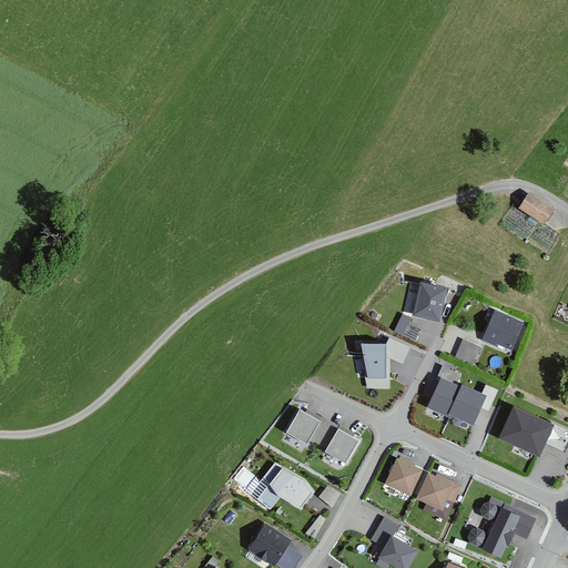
[(547,222),(556,204),(529,191),(519,208),(547,222)]
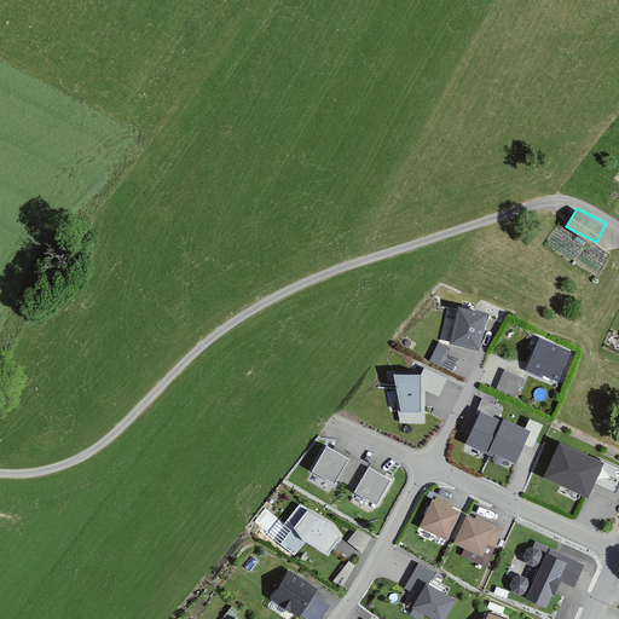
[(486,311),(460,305),(451,340),(478,345),(486,311)]
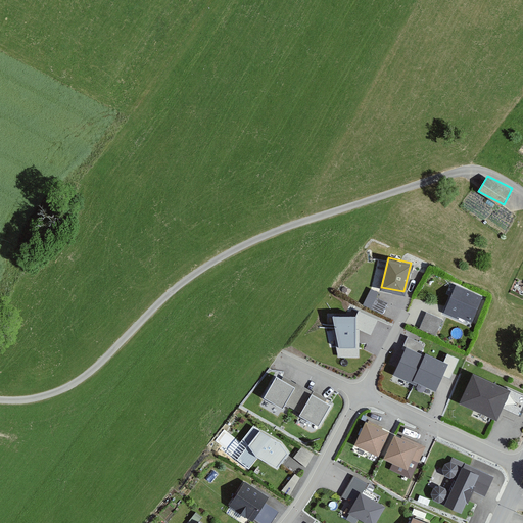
[(481,296),(458,286),(447,310),(471,320),(481,296)]
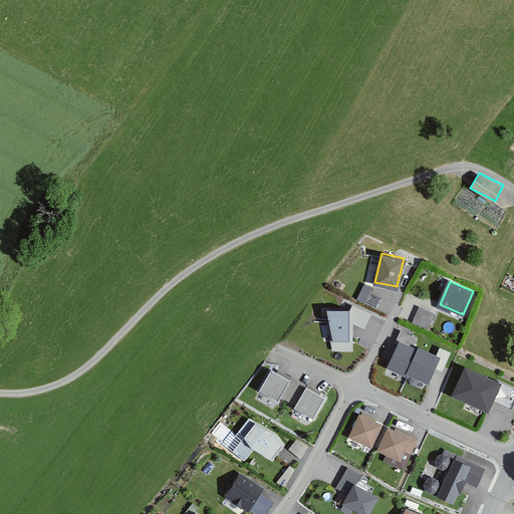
[(366,301),(371,284),(362,282),(357,298),(366,301)]
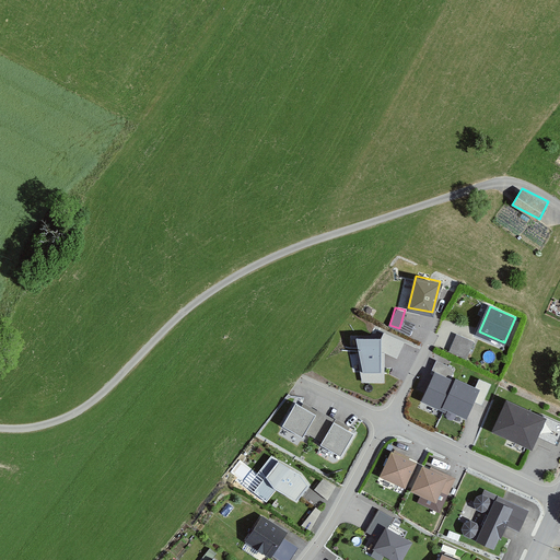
[(405,330),(410,318),(405,315),(398,328),(405,330)]
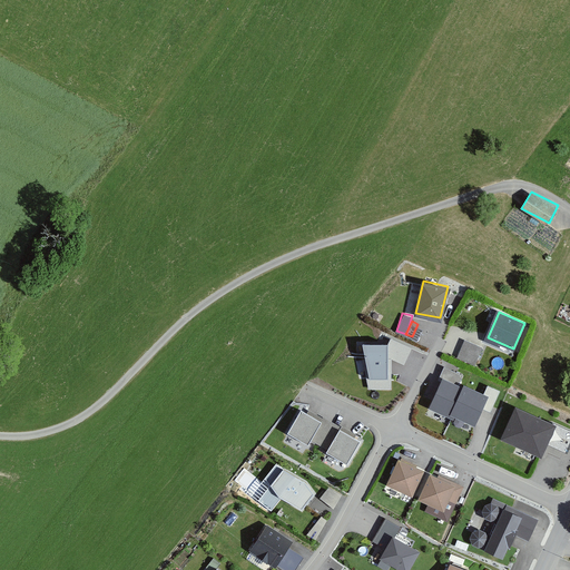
[(480,347),(465,342),(459,356),(473,363),(480,347)]
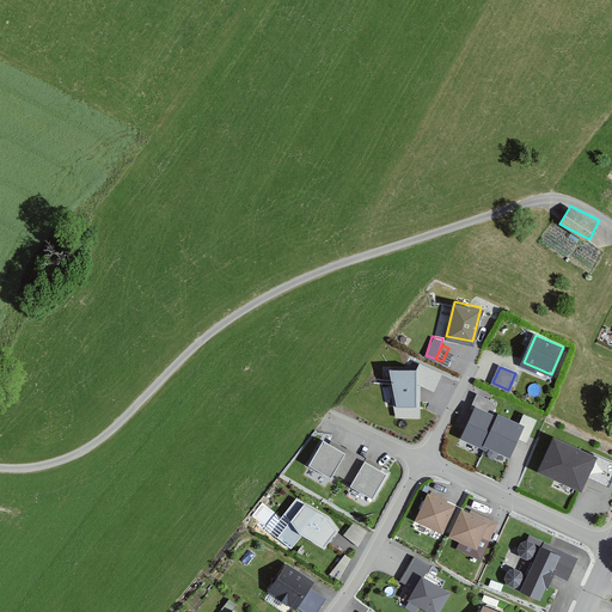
[(416,371),(390,371),(397,408),(416,408),(416,371)]
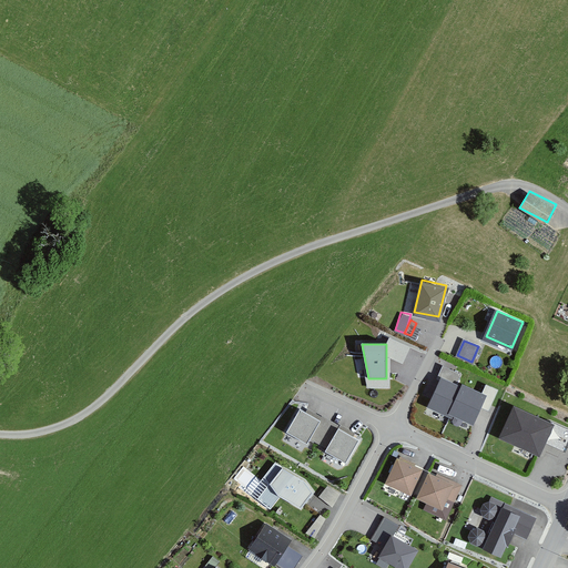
[(472,421),(485,393),(463,383),(462,386),(442,376),(428,404),(452,415),(453,412),(472,421)]
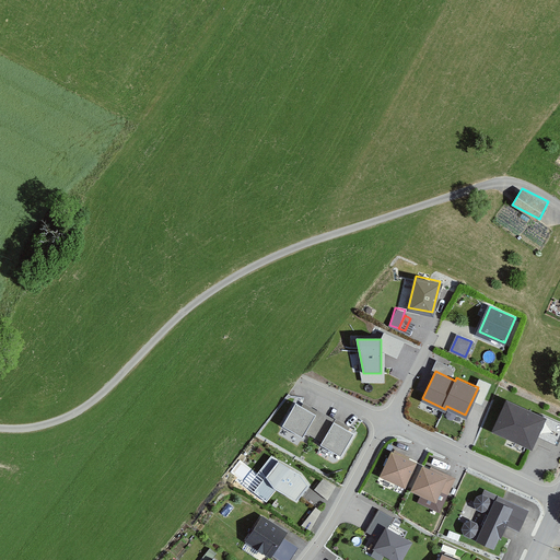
[(546,412),(514,397),(497,431),(528,446),(546,412)]
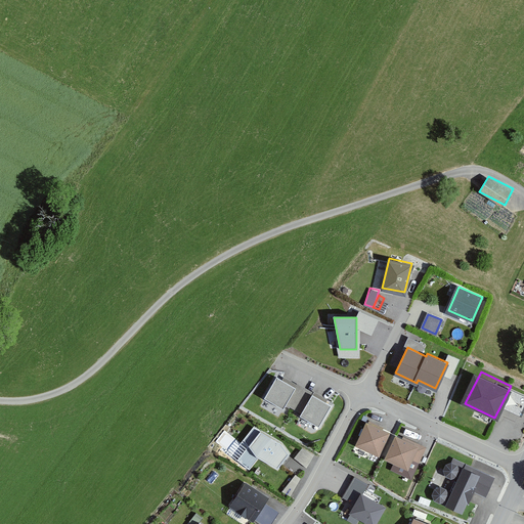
[(294,386),(277,377),(266,395),(282,405),(294,386)]
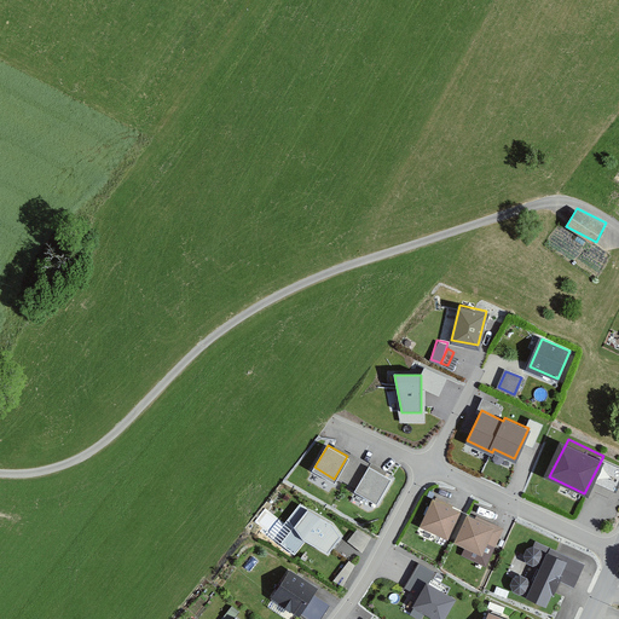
[(389,476),(369,466),(356,489),(376,499),(389,476)]
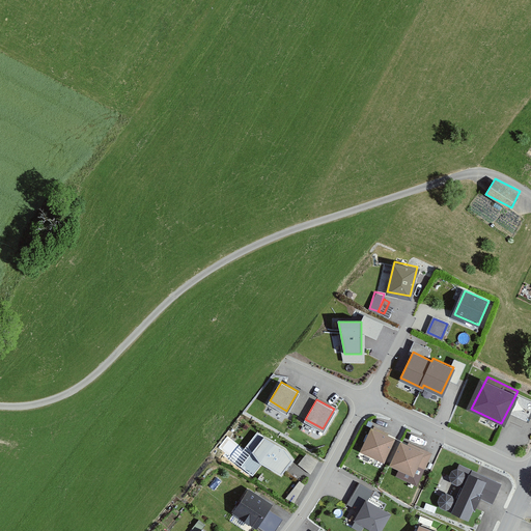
[(399,439),(375,426),(364,449),(388,462),(399,439)]
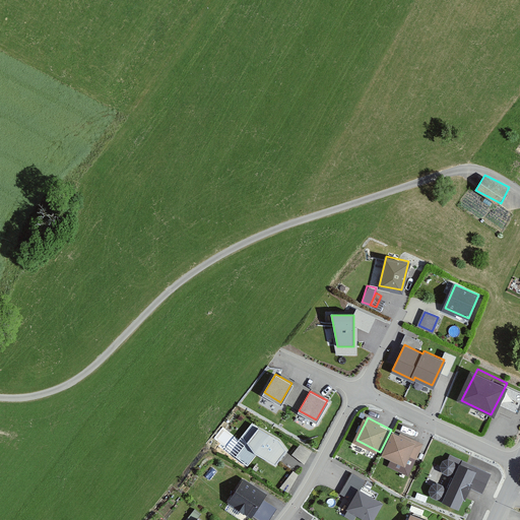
[(278,439),(259,428),(248,440),(255,449),(275,461),(285,448),(278,439)]
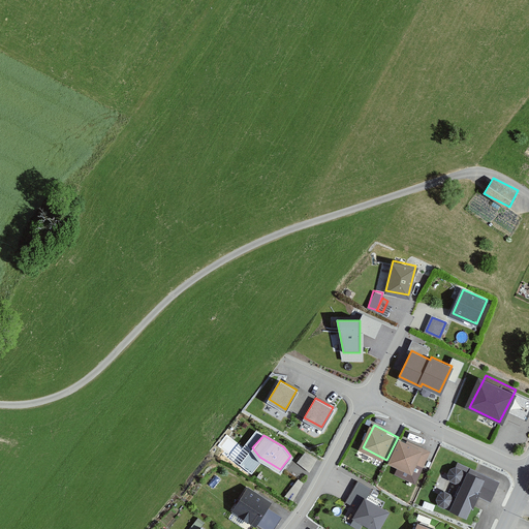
[(431,449),(408,438),(396,461),(419,472),(431,449)]
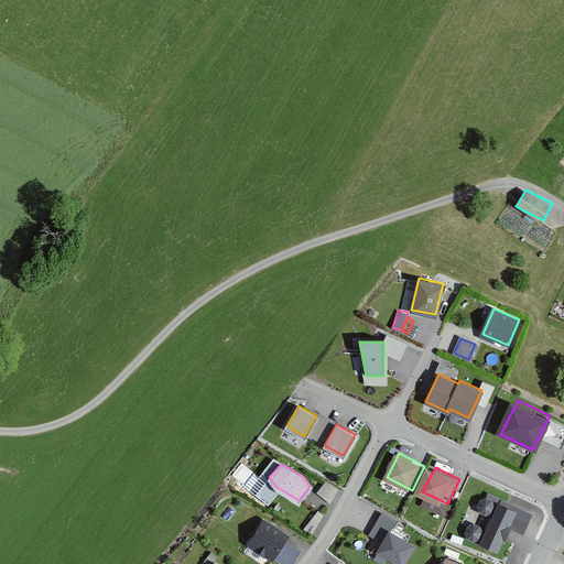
[(325,479),(317,492),(331,500),(338,488),(325,479)]
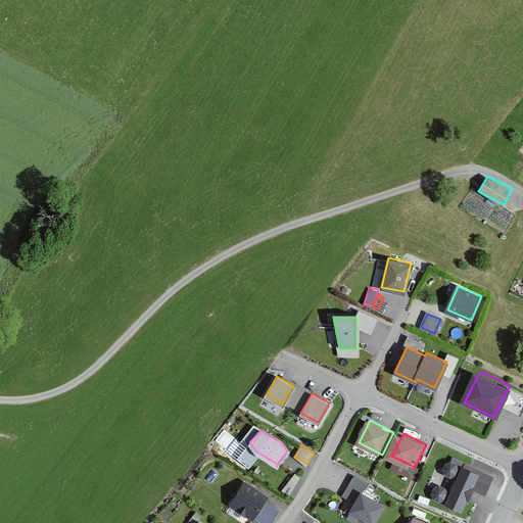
[(464,464),(446,503),(461,508),(465,497),(467,498),(472,488),(484,493),(491,476),(464,464)]
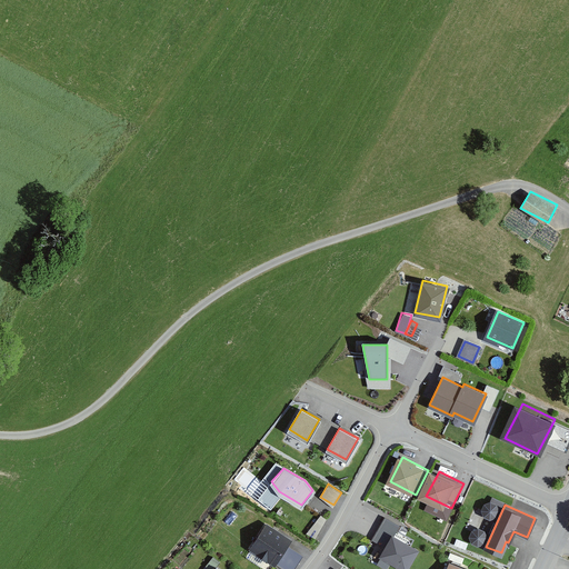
[(275,563),(290,539),(267,523),(251,548),(275,563)]
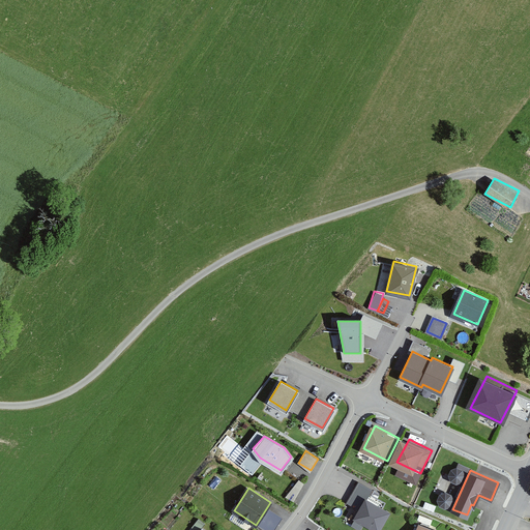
[(451,491),(438,491),(439,506),(451,505),(451,491)]
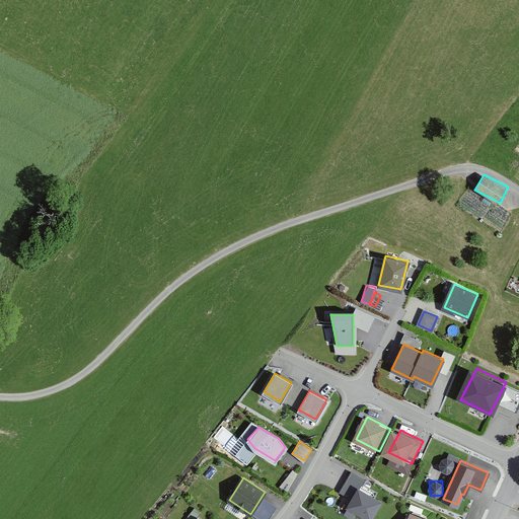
[(385,496),(362,484),(350,506),(373,518),(385,496)]
